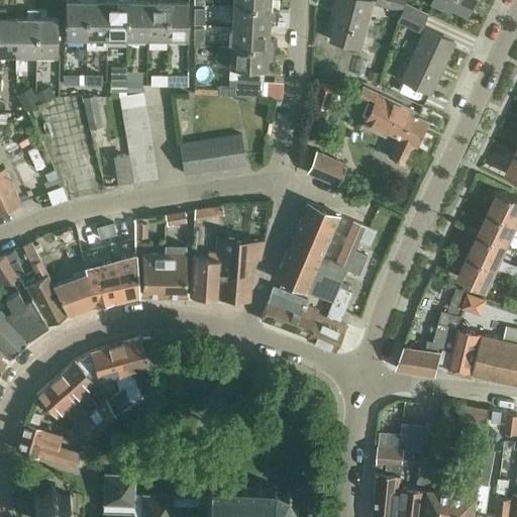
[(85,36),(85,0),(65,0),(65,35),(85,36)]
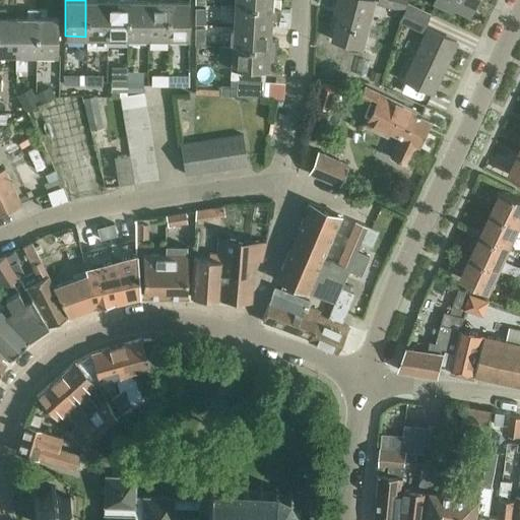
[(85,0),(85,37),(85,47),(106,47),(106,37),(106,0),(85,0)]
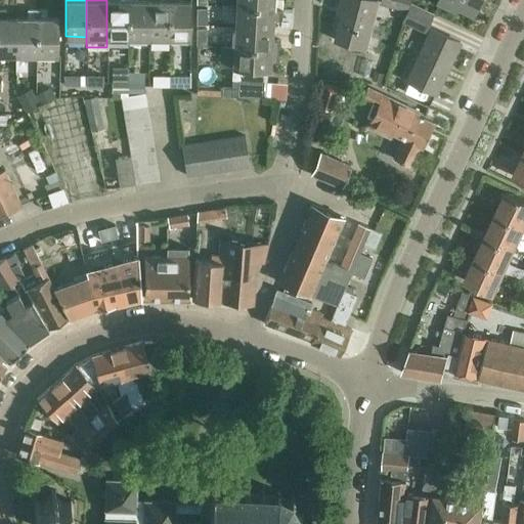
[(127,37),(127,0),(106,0),(106,37),(127,37)]
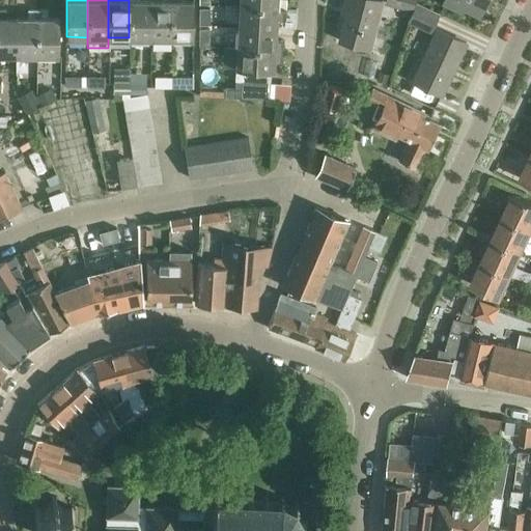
[(149,37),(149,0),(129,0),(129,37),(149,37)]
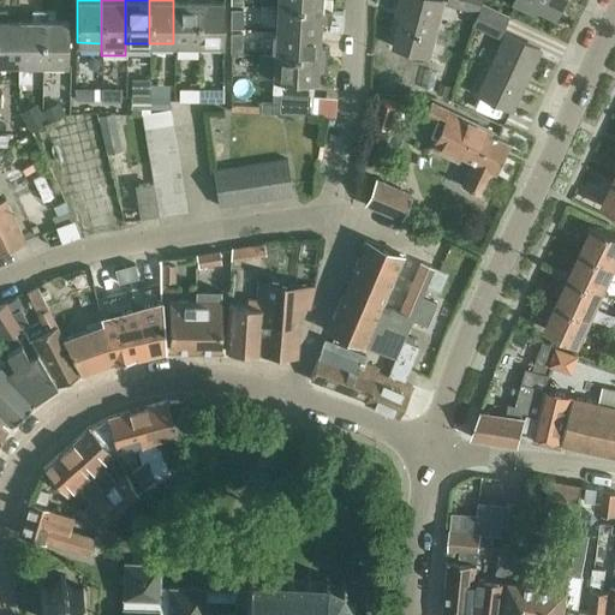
[(197,43),(197,0),(173,0),(173,43),(197,43)]
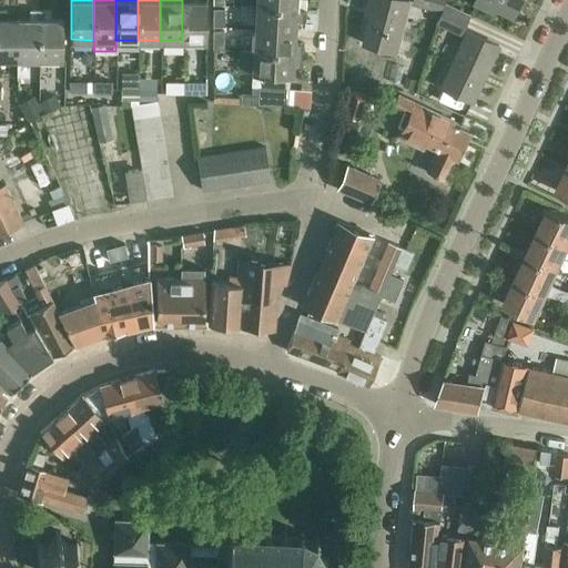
[(182,0),(182,40),(205,41),(205,0),(193,0),(182,0)]
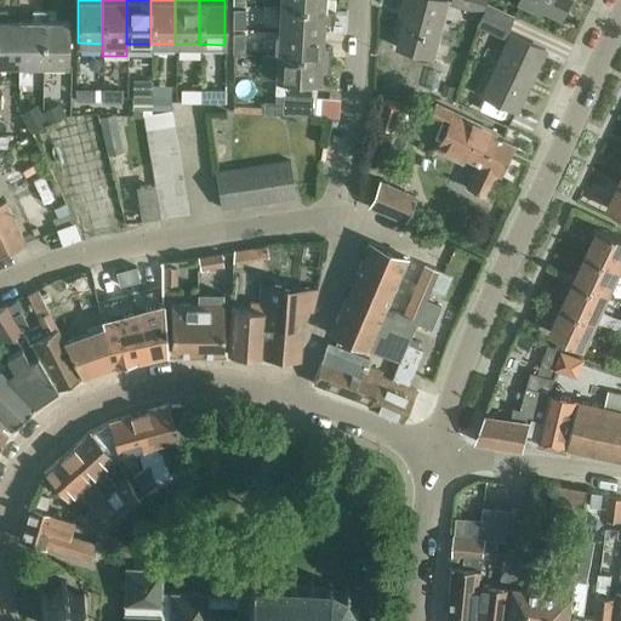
[(394,46),(431,56),(445,0),(444,0),(400,0),(399,7),(404,9),(394,46)]
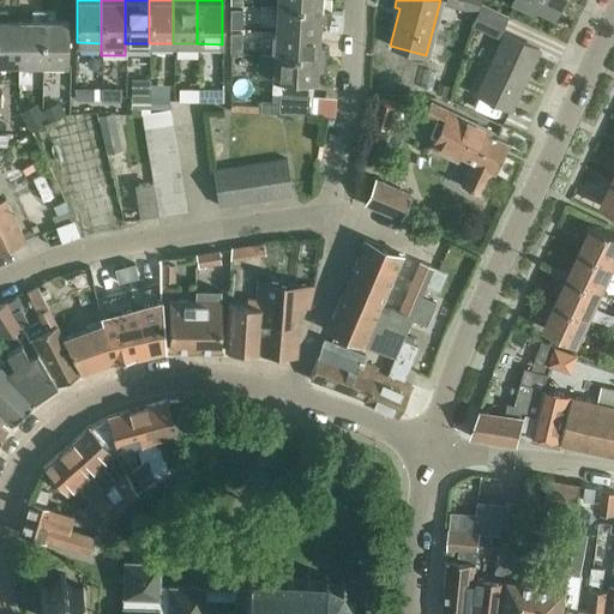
[(444,0),(444,2),(474,11),(476,0),(444,0)]
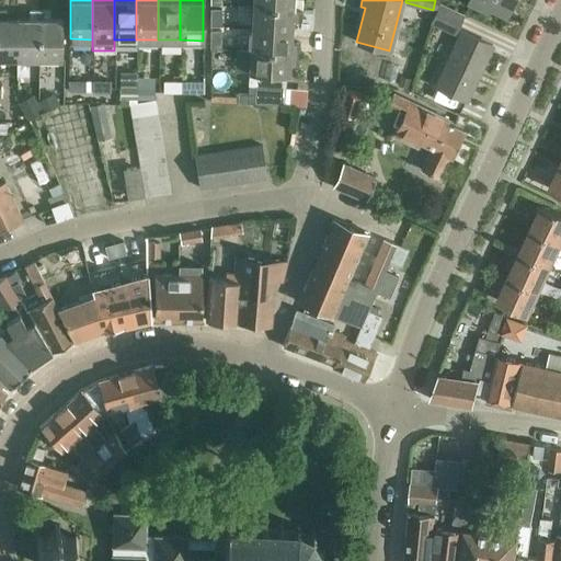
[(488,8),(505,16),(512,0),(468,0),(468,2),(487,11),(488,8)]
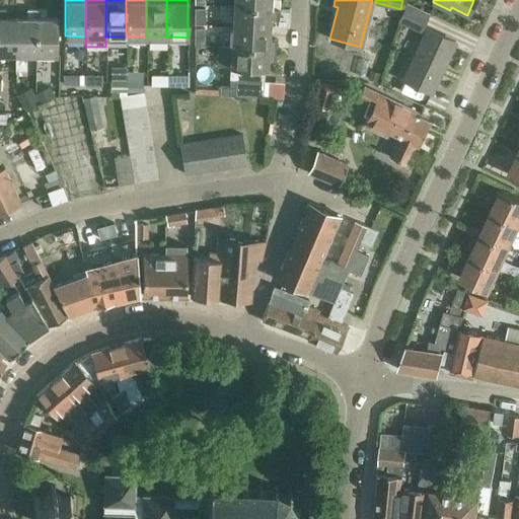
[(397,21),(419,31),(427,13),(405,4),(397,21)]
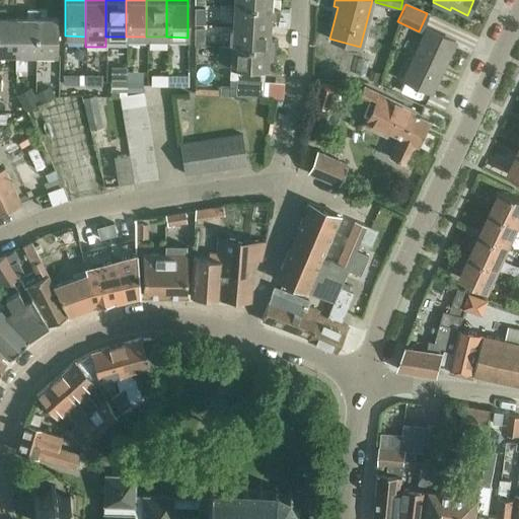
[(278,17),(279,7),(233,5),(232,25),(269,27),(270,17),(278,17)]
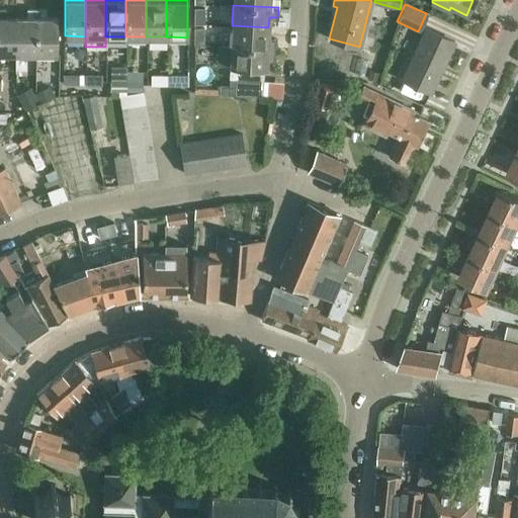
[(0,53),(14,54),(15,16),(5,16),(5,8),(0,8),(0,53)]
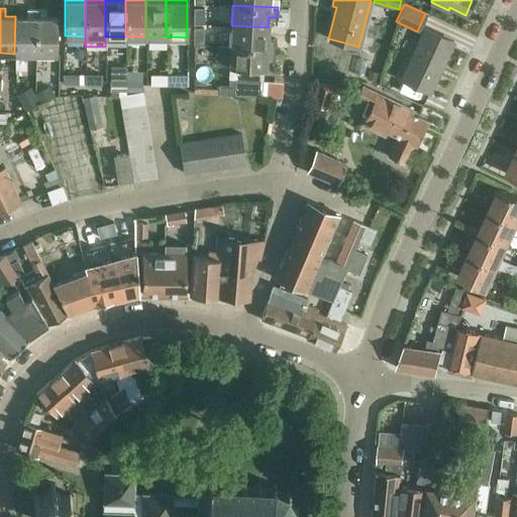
[(35,54),(36,9),(26,9),(26,16),(15,16),(14,54),(15,54),(15,70),(26,70),(26,54),(35,54)]
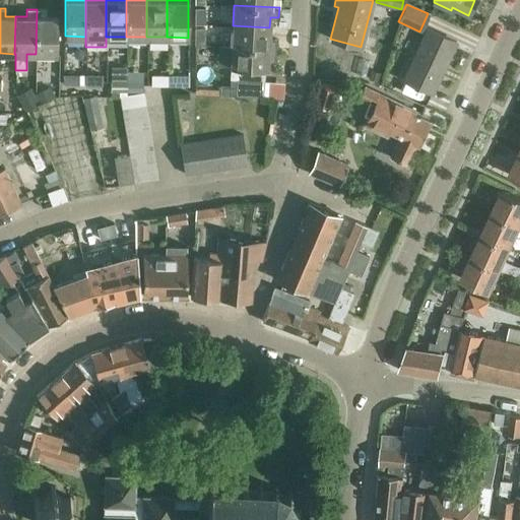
[(37,9),(36,54),(56,54),(57,16),(46,16),(46,9),(37,9)]
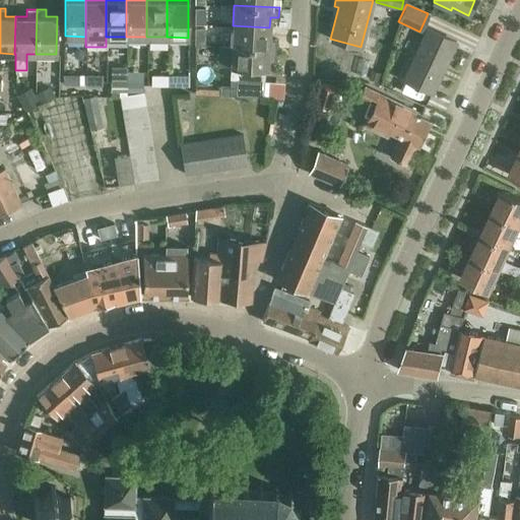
[(194,24),(204,24),(205,9),(195,9),(194,24)]
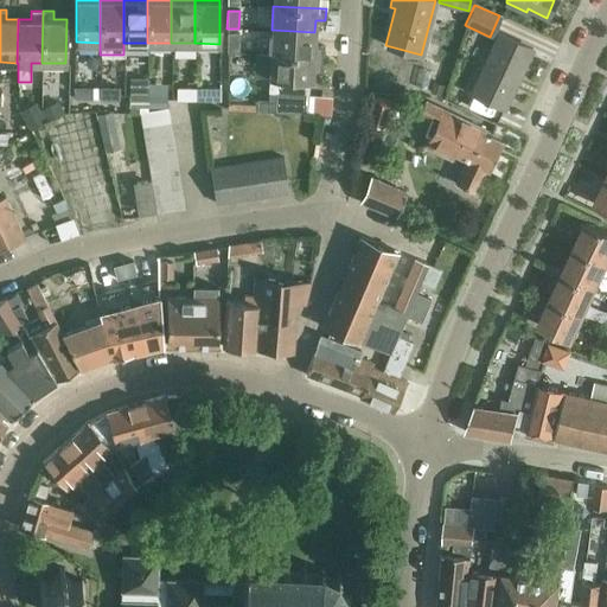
[(314,45),(314,32),(272,30),(270,53),(323,57),(324,45),(314,45)]
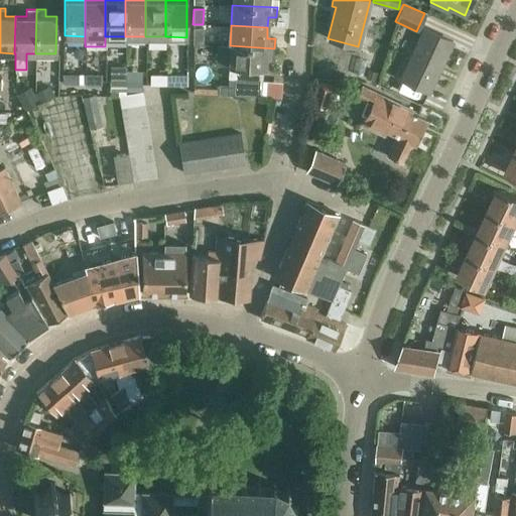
[(192,44),(203,44),(203,28),(192,28),(192,44)]
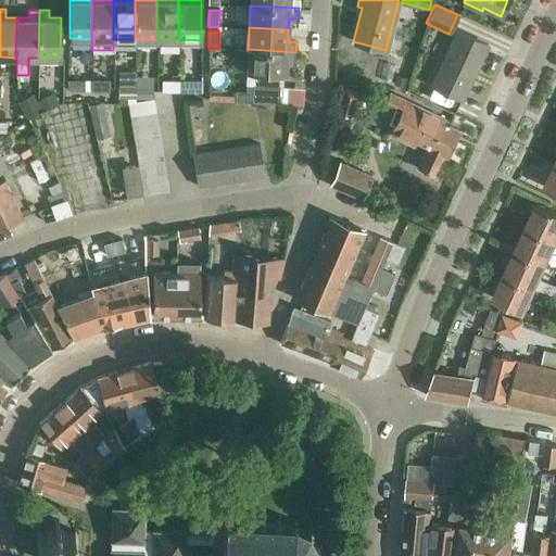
[(474,73),(475,73),(488,45),(456,30),(431,86),(462,99),(474,73)]
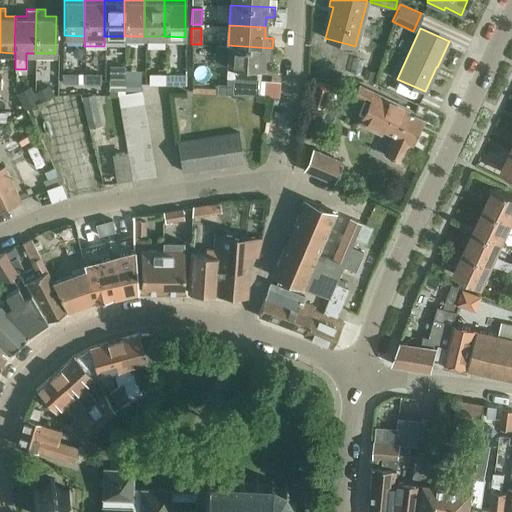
[(215,44),(214,64),(226,65),(224,94),(257,96),(258,78),(260,78),(261,67),(262,67),(263,56),(272,57),(272,48),(228,45),(215,44)]
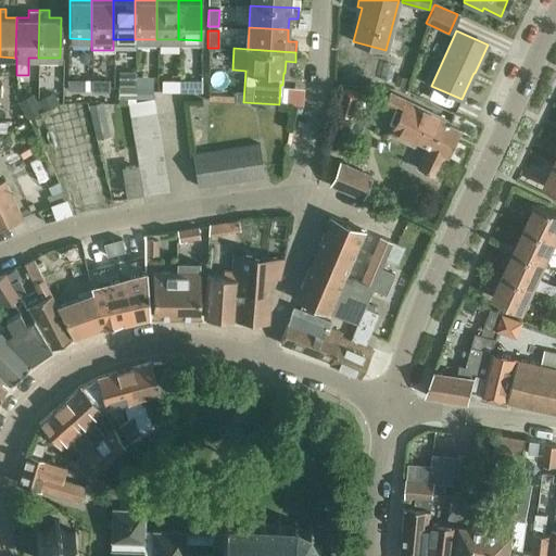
[(207,70),(218,70),(218,52),(207,52),(207,70)]
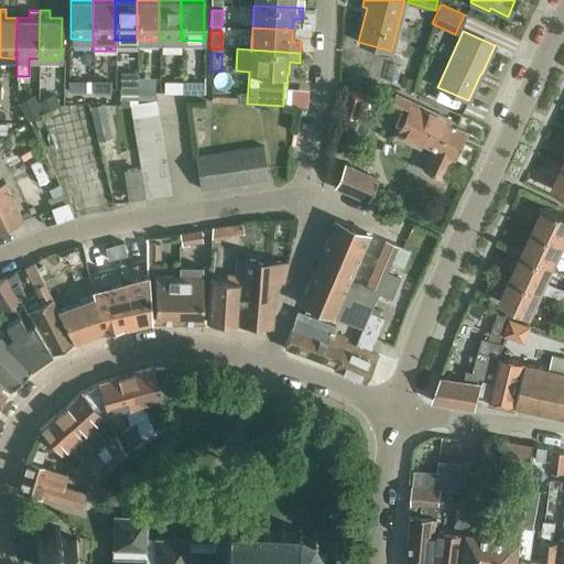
[(205,63),(163,64),(163,77),(205,77),(205,63)]
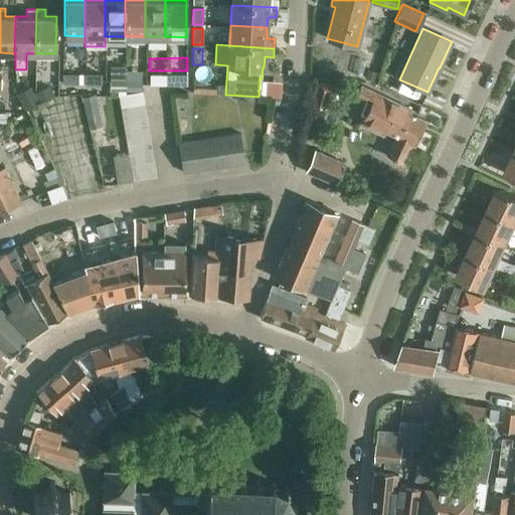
[(342,63),(314,58),(308,91),(325,94),(328,77),(339,79),(342,63)]
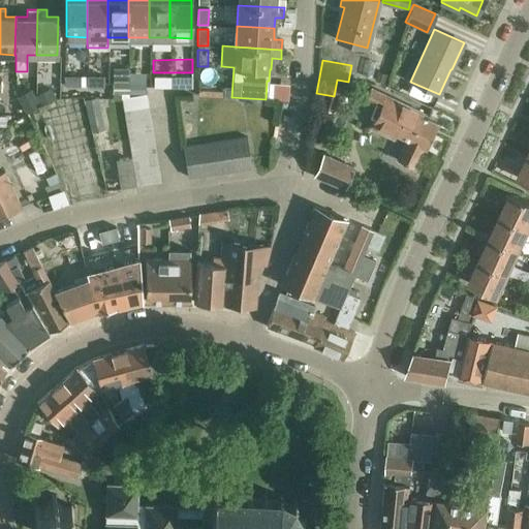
[(64,87),(87,87),(87,76),(64,76),(64,87)]
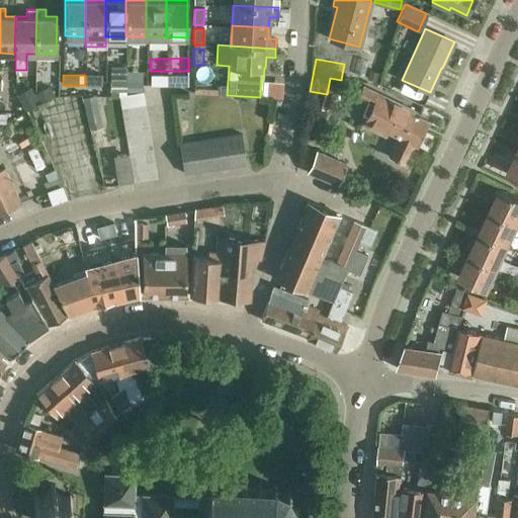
[(85,75),(85,85),(102,85),(102,75),(85,75)]
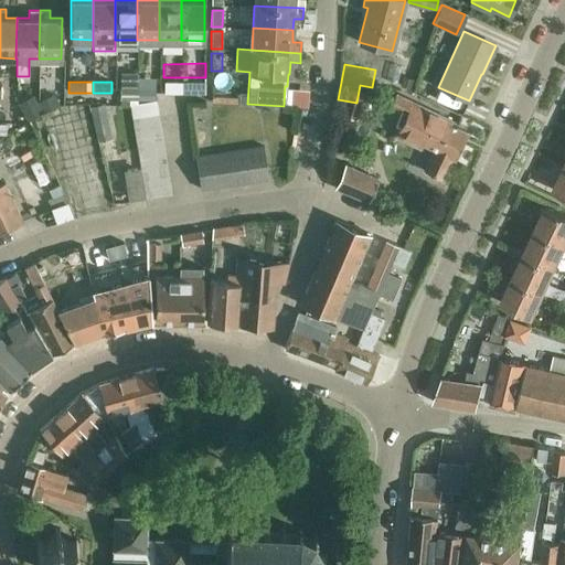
[(181,93),(181,82),(164,82),(164,93),(181,93)]
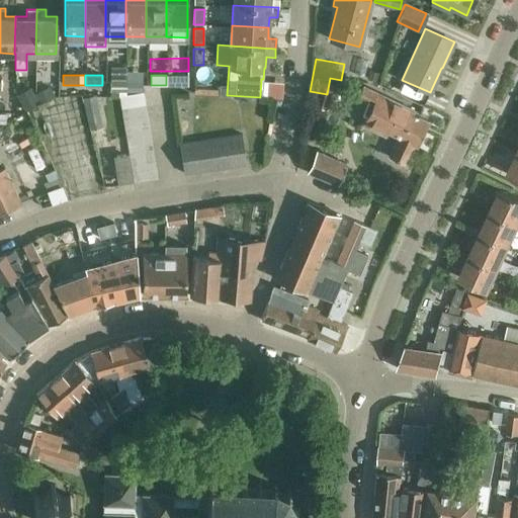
[(166,75),(166,85),(187,85),(187,76),(166,75)]
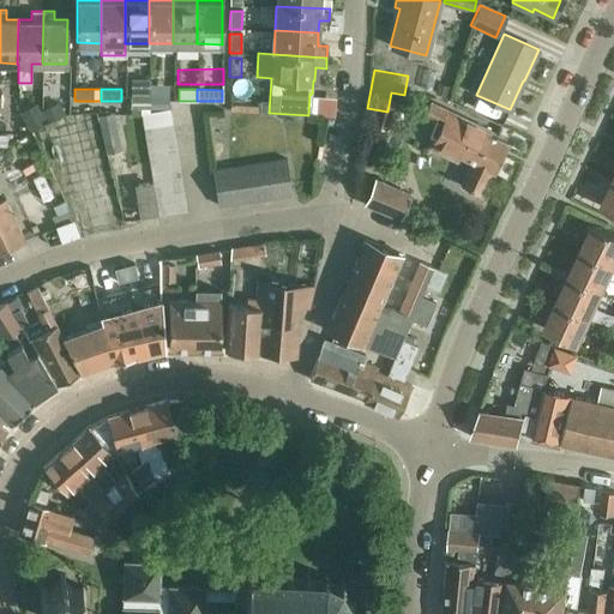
[(149,96),(149,108),(169,108),(169,90),(150,90),(150,96),(149,96)]
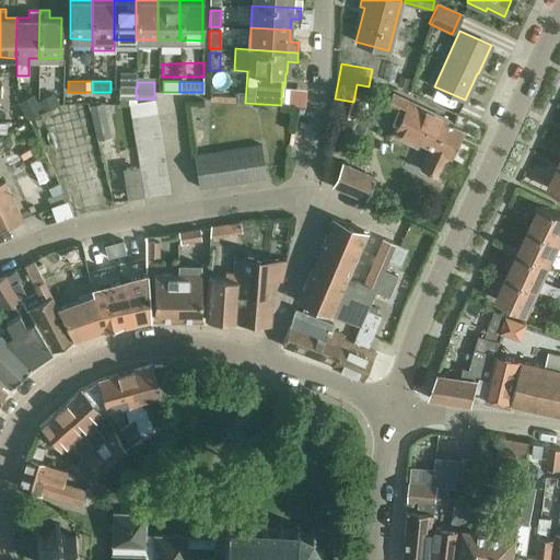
[(128,98),(136,98),(136,88),(119,88),(119,97),(127,97),(128,98)]
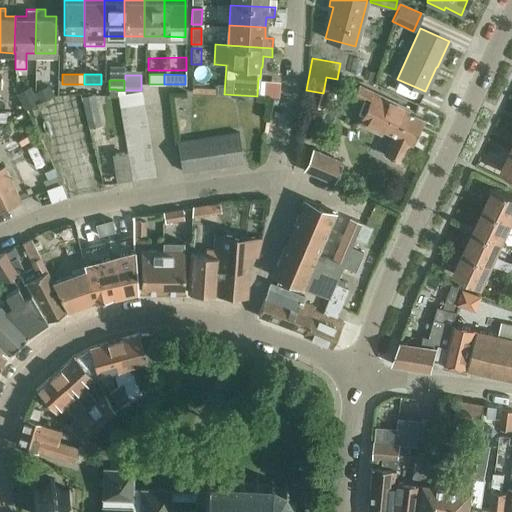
[(260,80),(259,96),(279,97),(280,82),(260,80)]
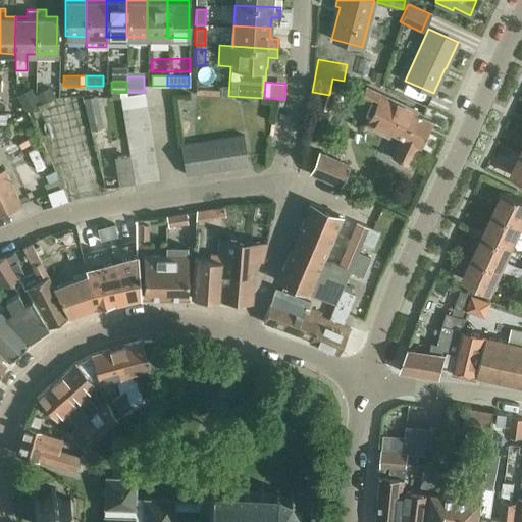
[(37,95),(41,104),(54,97),(50,88),(37,95)]
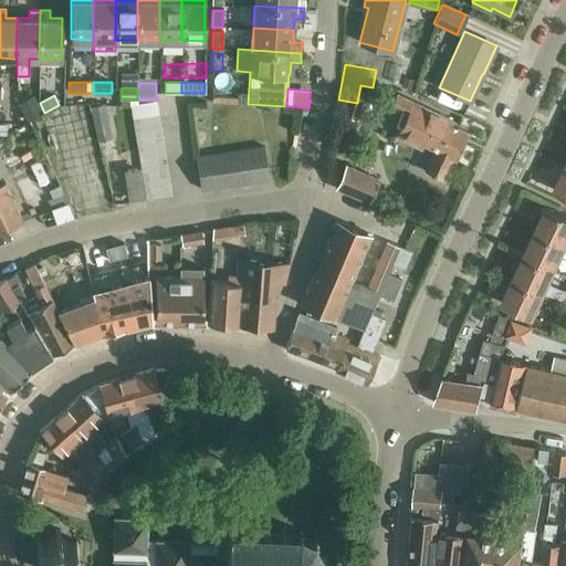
[(399,128),(394,138),(420,150),(422,145),(433,149),(423,171),(442,179),(451,157),(454,158),(467,132),(450,124),(451,121),(395,95),(389,108),(400,113),(395,126),(399,128)]
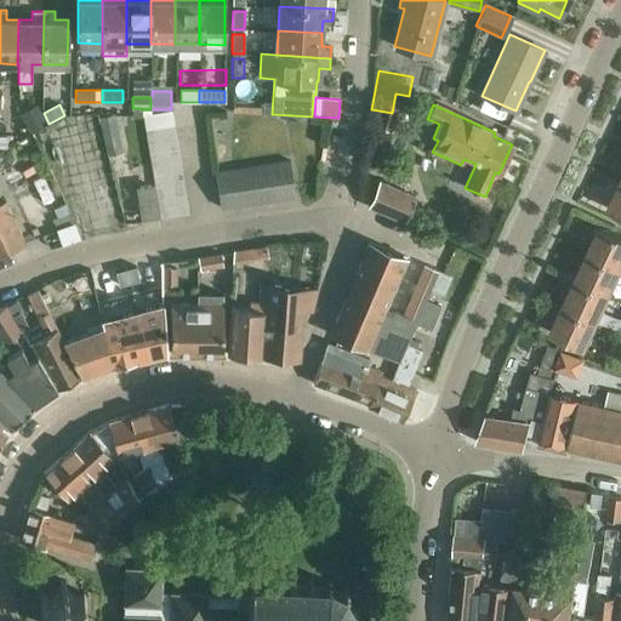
[(144,129),(172,124),(170,109),(142,114),(144,129)]
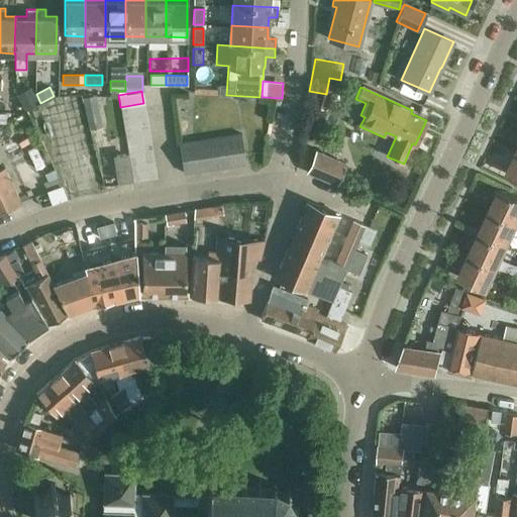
[(26,110),(40,103),(36,94),(21,102),(26,110)]
